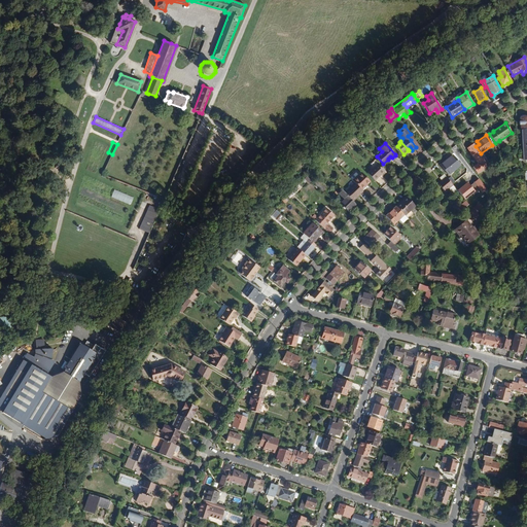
[(487,167),(483,161),(485,159),(481,153),(476,146),(473,143),(467,148),(470,153),(470,152),(473,157),(478,164),(473,167),(479,173),(487,167)]
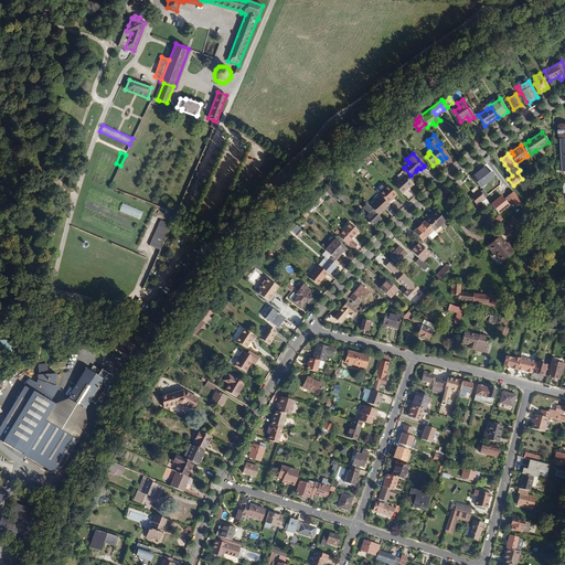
[(493,177),(486,167),(472,177),(480,188),(493,177)]
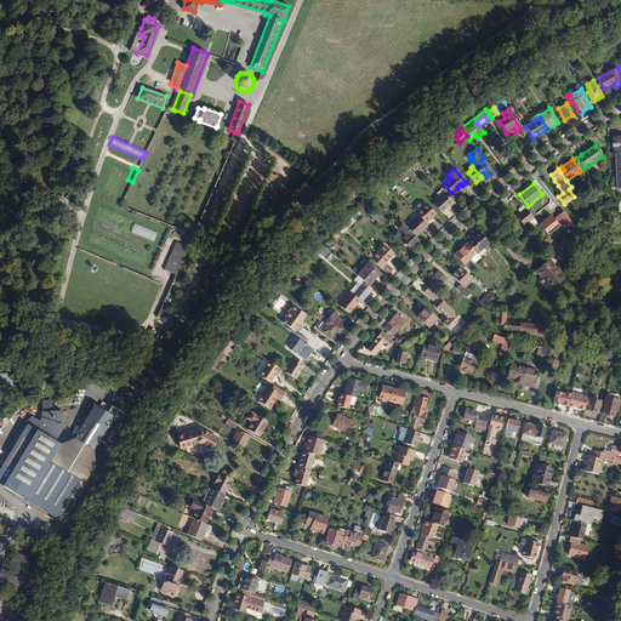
[(453,203),(444,193),(445,192),(443,189),(438,195),(439,197),(432,204),(442,214),(446,208),(448,210),(456,204),(454,201),(453,203)]
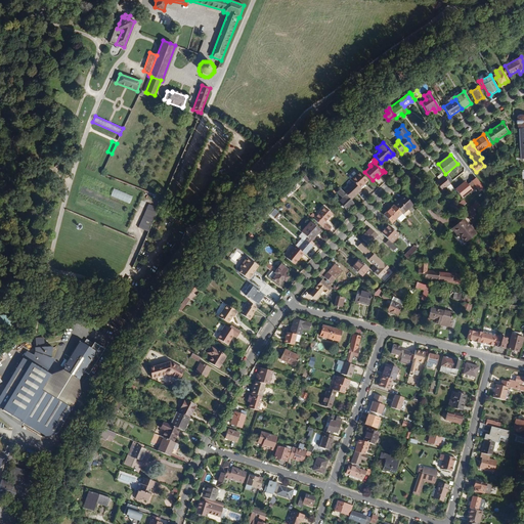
[(383,170),(376,162),(375,163),(382,171),(383,170)]
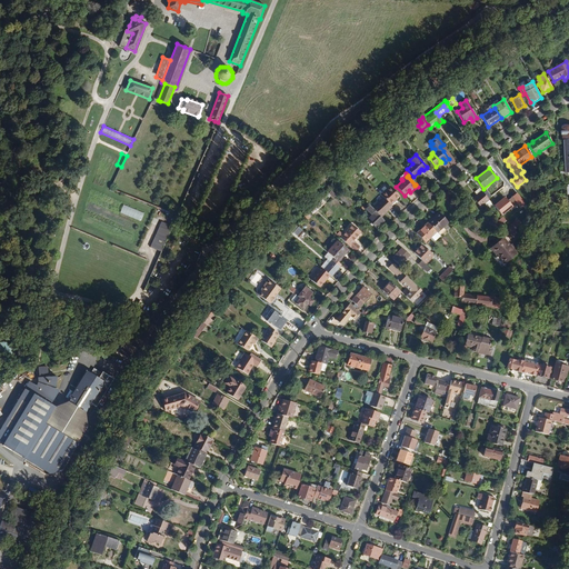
[(380,196),(388,188),(385,185),(377,192),(380,196)]
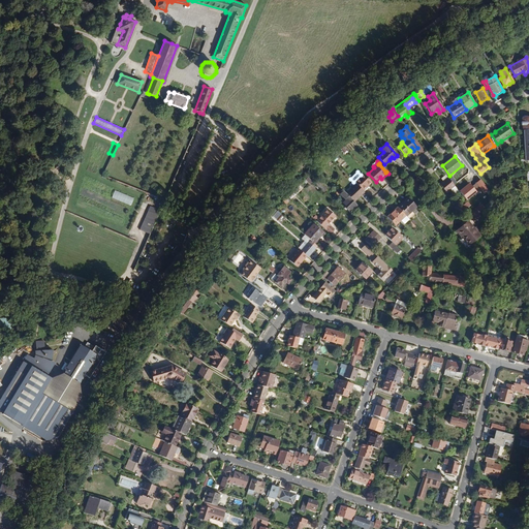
[(363,190),(371,182),(362,173),(353,182),(355,184),(363,190)]
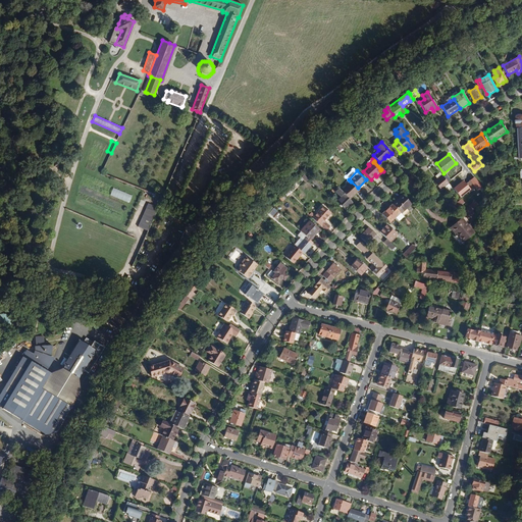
[(449,184),(439,172),(435,176),(437,179),(433,181),(440,190),(449,184)]
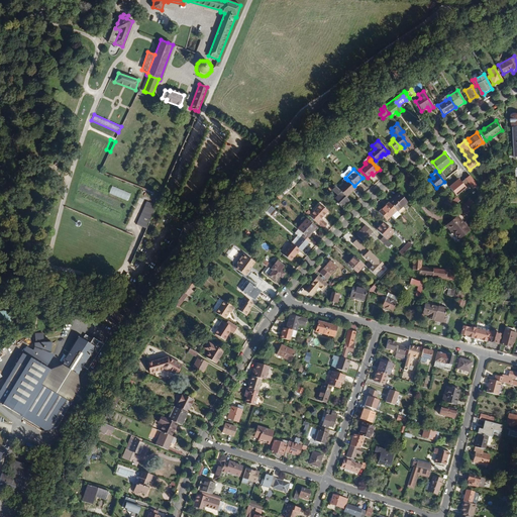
[(317,189),(321,184),(316,178),(315,179),(311,183),(317,189)]
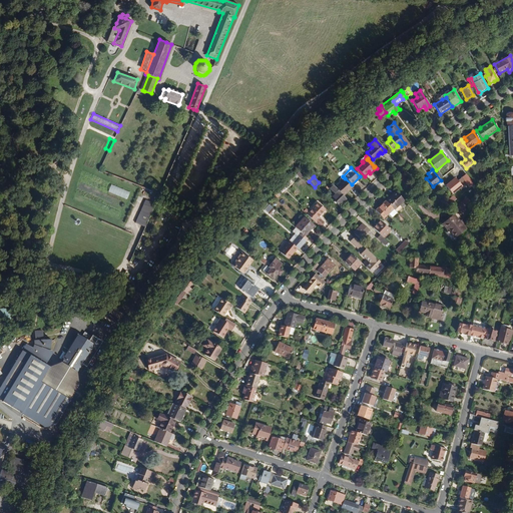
[(343,195),(353,186),(352,184),(345,178),(335,187),(343,195)]
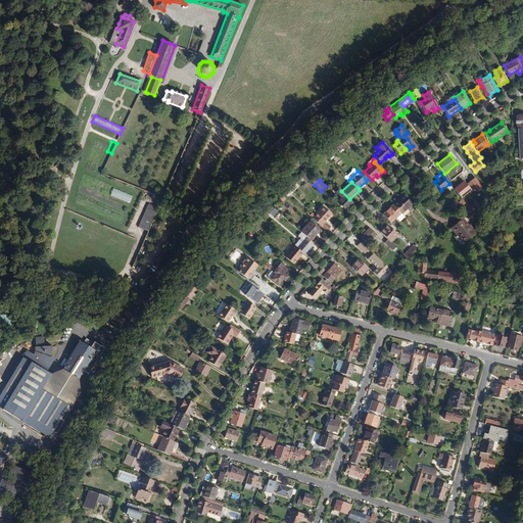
[(449,193),(454,189),(449,184),(445,188),(449,193)]
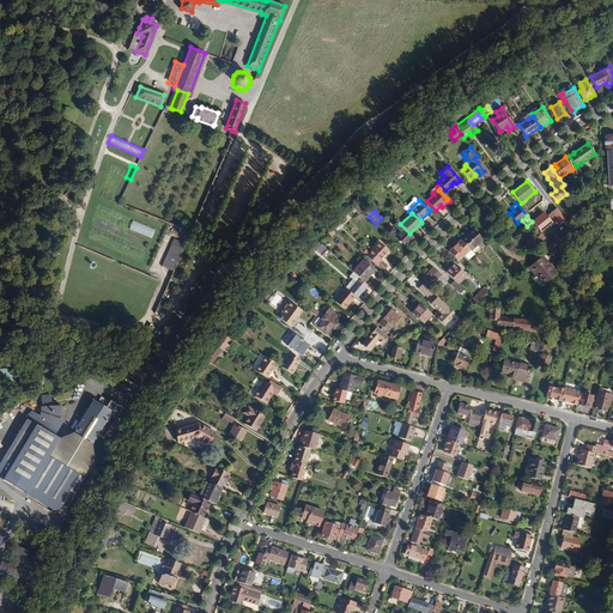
[(400,224),(396,220),(392,225),(399,232),(395,236),(405,247),(413,238),(410,234),(400,224)]
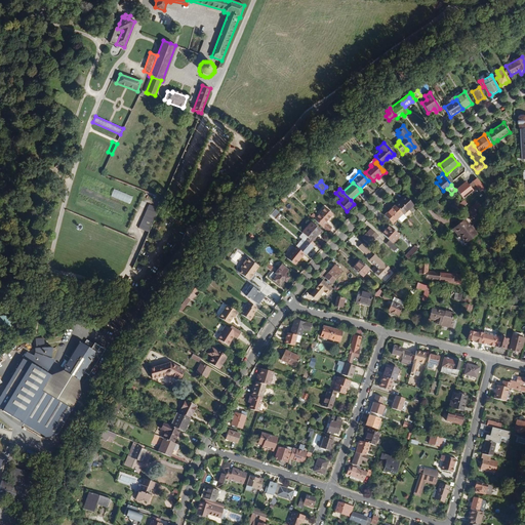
[(402,214),(413,205),(404,196),(394,205),(402,214)]
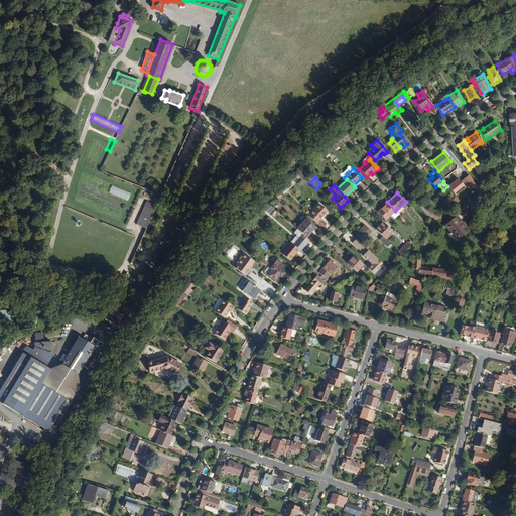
[(448,209),(459,201),(456,197),(448,203),(446,201),(443,204),(448,209)]
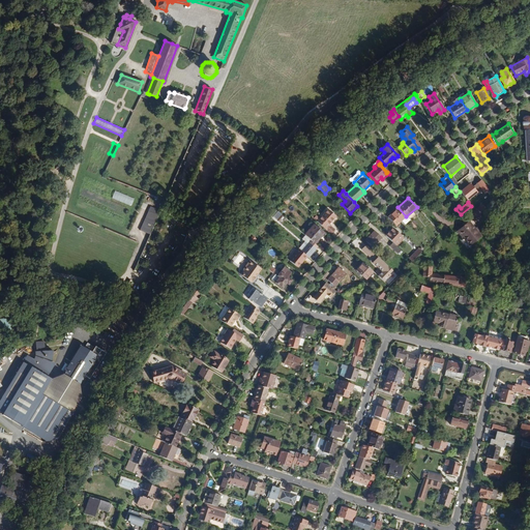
[(149,207),(140,231),(150,235),(159,210),(149,207)]
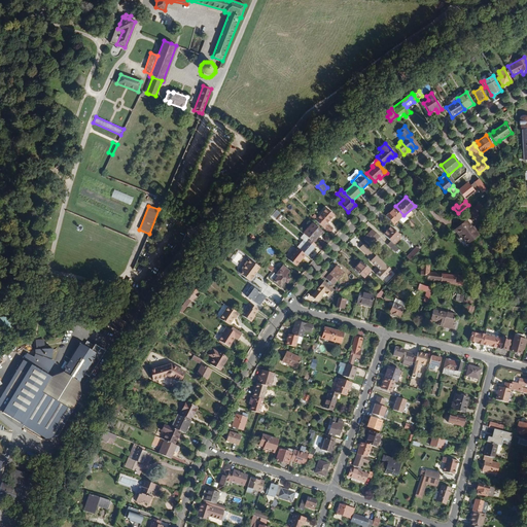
[(403,215),(395,206),(385,216),(393,224),(398,219),(402,223),(407,218),(403,215)]
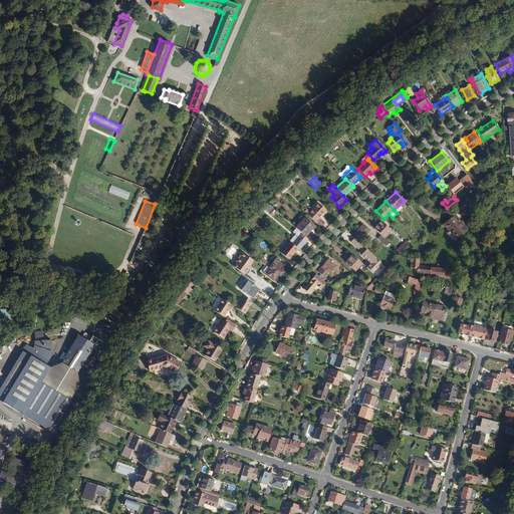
[(266,212),(271,207),(267,203),(262,208),(266,212)]
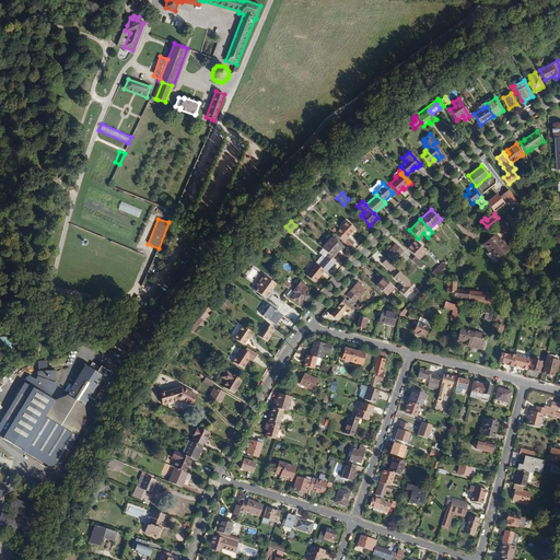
[(347,237),(354,229),(347,221),(337,231),(335,234),(349,247),(353,243),(347,237)]
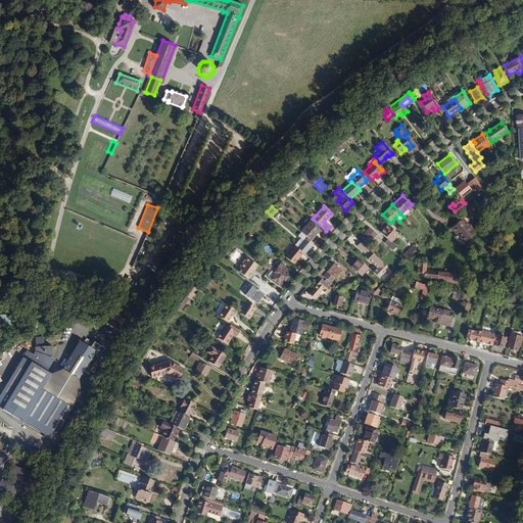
[(466,223),(462,219),(450,229),(456,235),(458,234),(464,242),(475,233),(468,225),(466,223)]
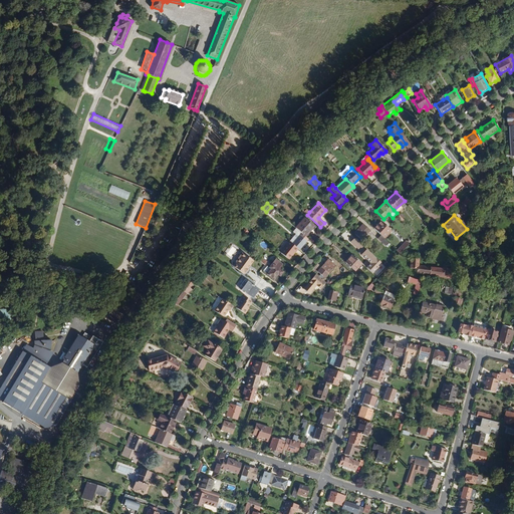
[(313,224),(304,217),(295,228),(301,233),(304,236),(311,229),(310,228),(313,224)]
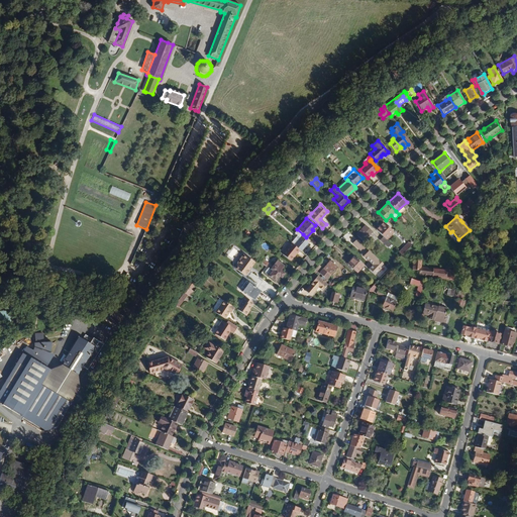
[(393,232),(383,222),(376,229),(386,239),(393,232)]
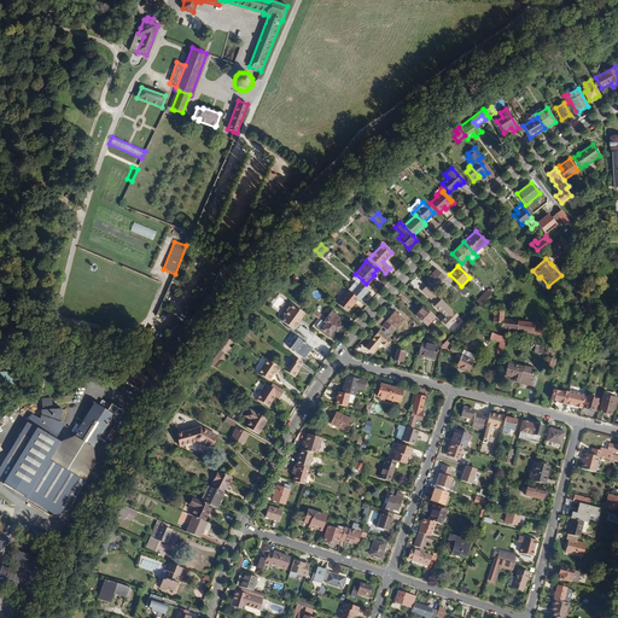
[(433,289),(444,277),(436,269),(425,280),(433,289)]
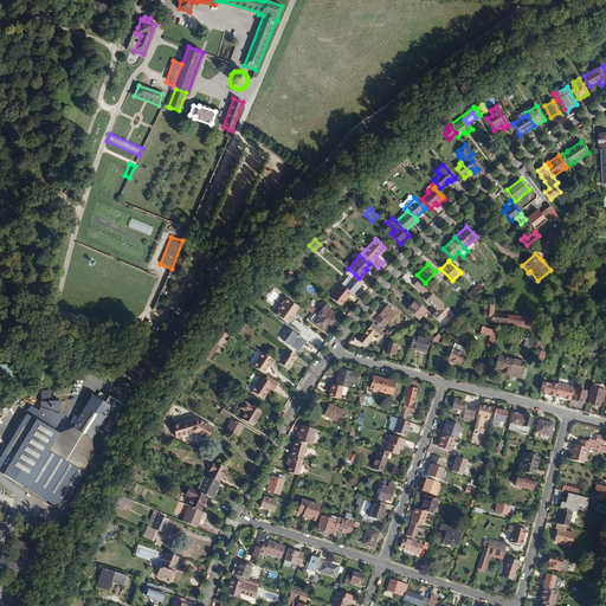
[(345,288),(355,275),(348,269),(345,272),(347,276),(340,284),(341,285),(345,288)]
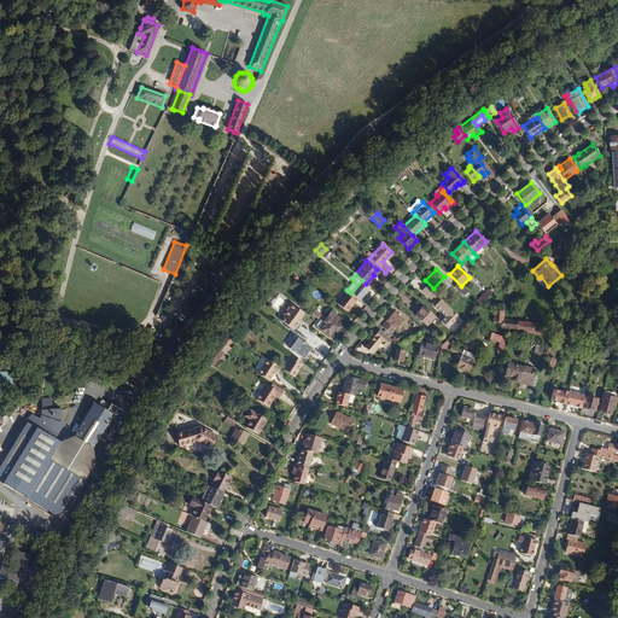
[(359,301),(369,287),(362,280),(351,293),(357,299),(359,301)]
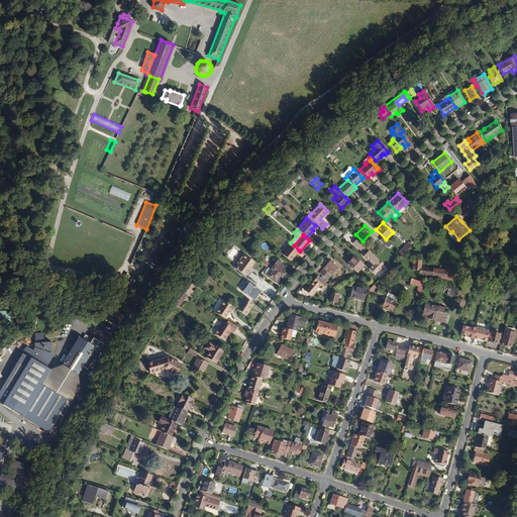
[(391,244),(383,236),(380,240),(388,247),(391,244)]
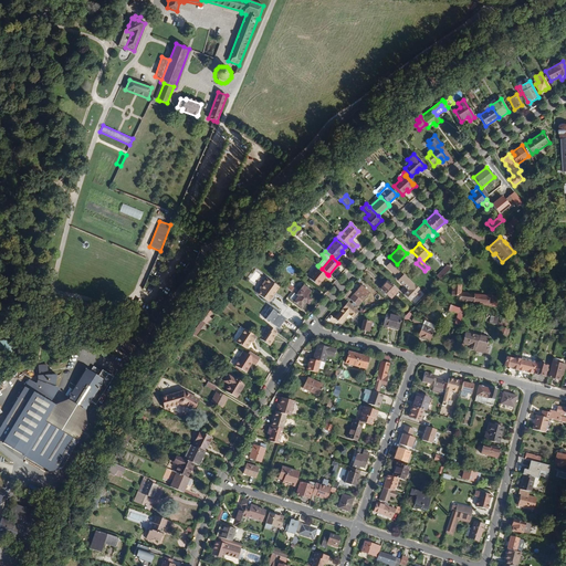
[(325,278),(327,274),(322,269),(318,266),(308,278),(317,285),(324,278),(325,278)]
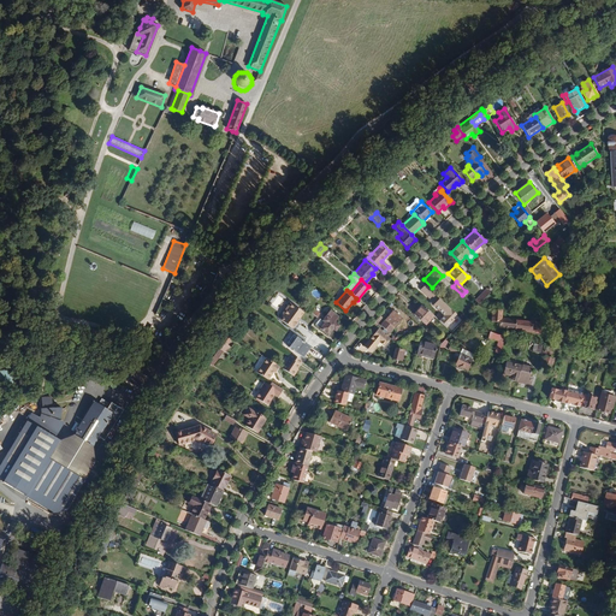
[(372,295),(368,290),(362,297),(366,301),(372,295)]
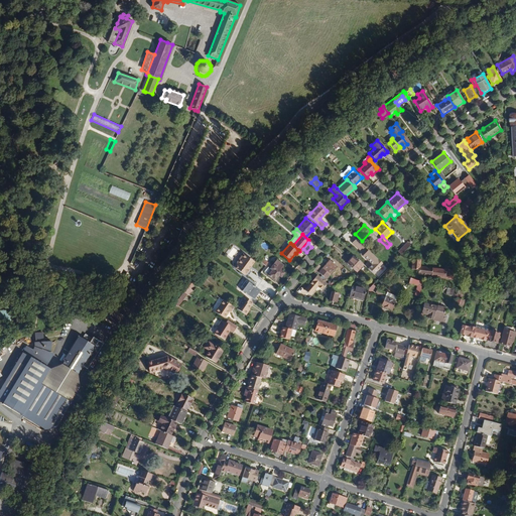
[(401,255),(410,245),(408,243),(399,253),(401,255)]
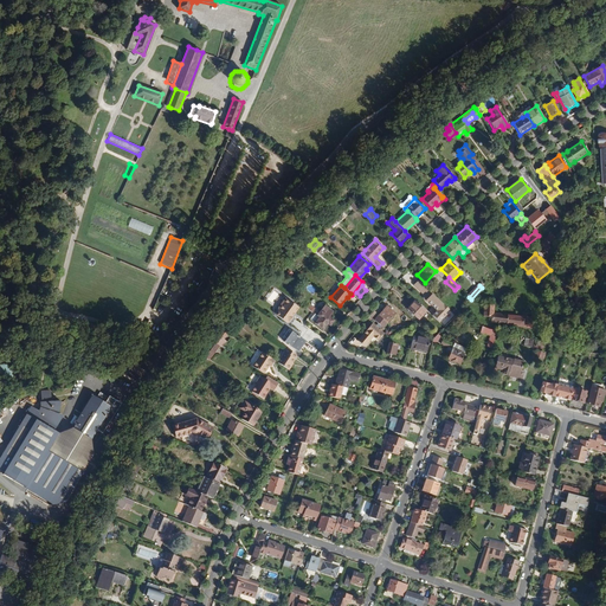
[(271,304),(278,294),(271,289),(264,300),(271,304)]
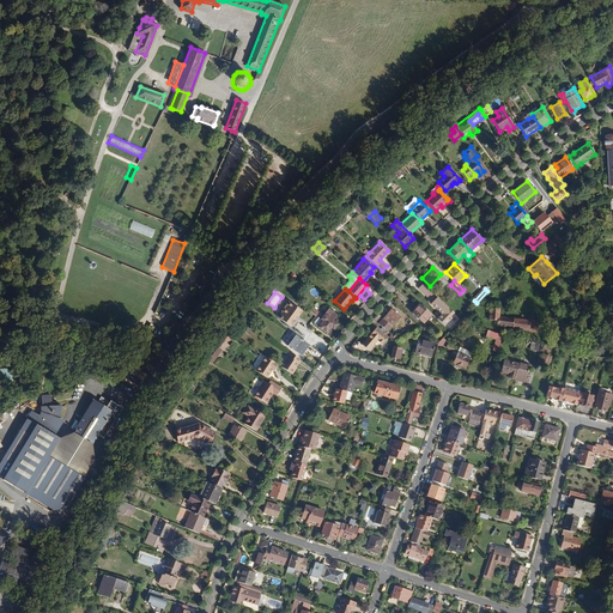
[(295,320),(301,311),(289,302),(277,317),(289,327),(290,326),(292,326),(295,322),(295,320)]
